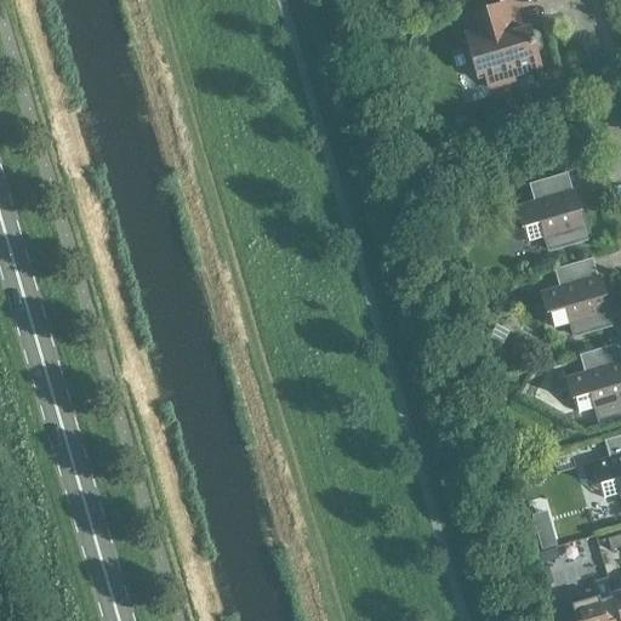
[(508,28),(511,27),(503,5),(466,16),(471,34),(465,36),(473,67),(480,64),(488,90),(514,83),(513,78),(541,69),(536,52),(539,52),(541,46),(539,35),(534,33),(530,34),(529,29),(510,34),(508,28)]
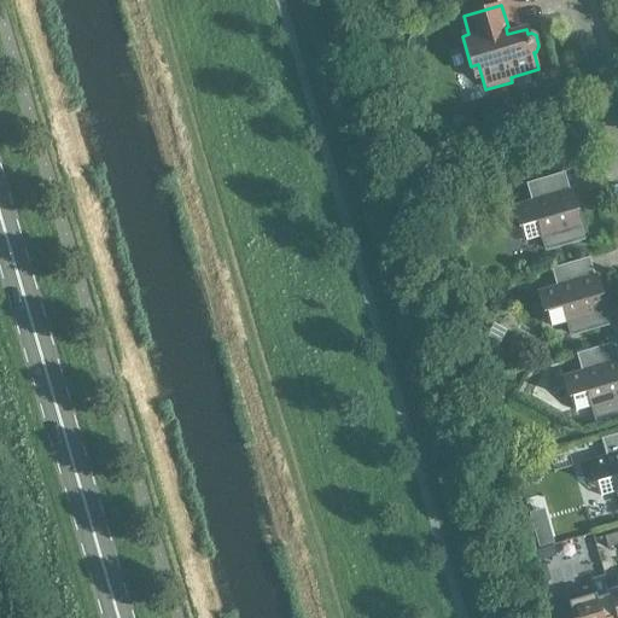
[(583,239),(564,174),(525,185),(530,202),(514,207),(520,228),(522,228),(526,242),(541,238),(544,250),(583,239)]
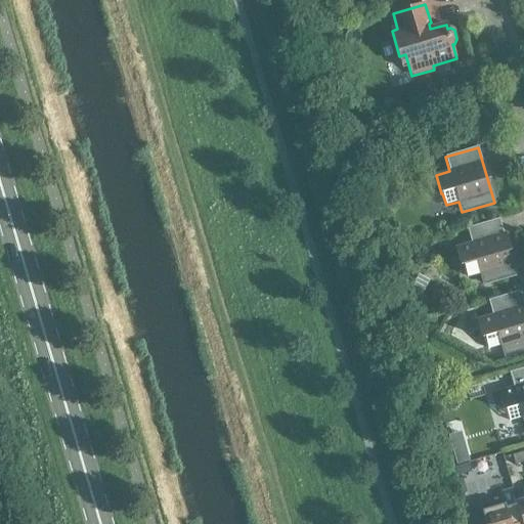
[(480,273),(483,285),(516,274),(499,219),(467,228),(471,243),(456,247),(463,266),(464,265),(467,277),(480,273)]
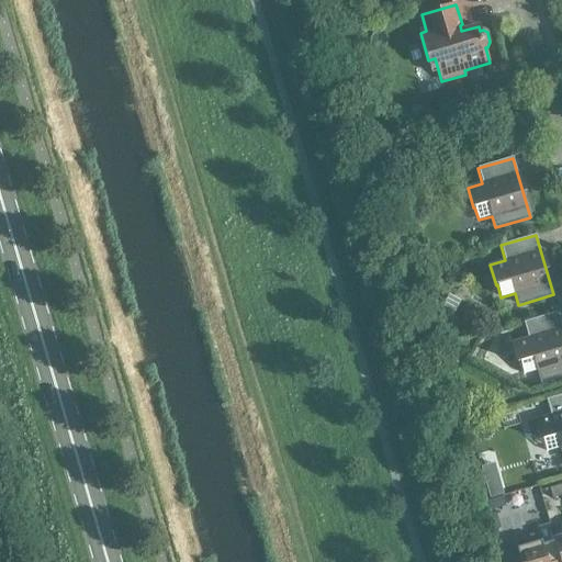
[(538,371),(541,382),(561,375),(561,325),(559,313),(524,323),(528,338),(513,343),(519,362),(520,362),(524,374),(538,371)]
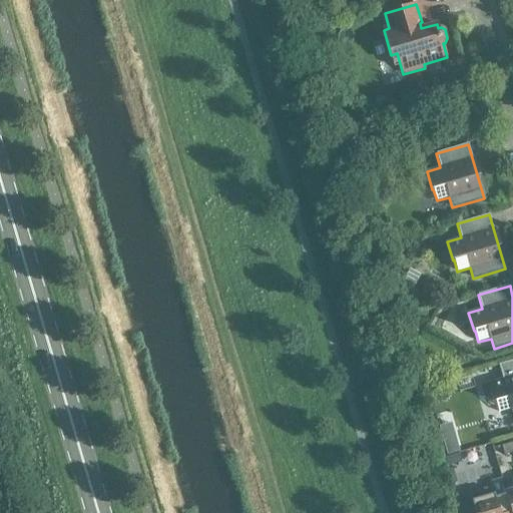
[(512,414),(512,361),(499,365),(503,379),(489,383),(494,402),(495,402),(499,413),(511,409),(512,414)]
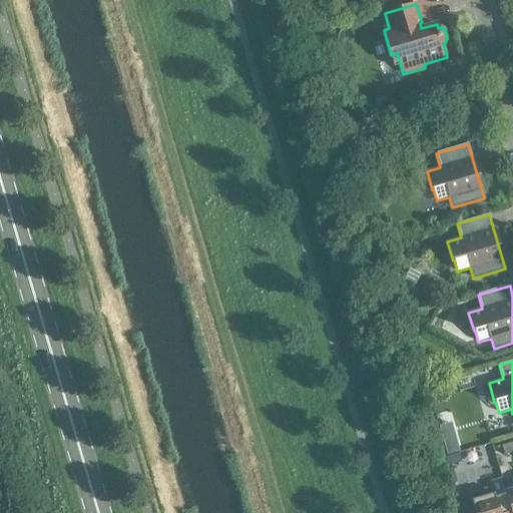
[(451,424),(439,427),(447,455),(459,452),(451,424)]
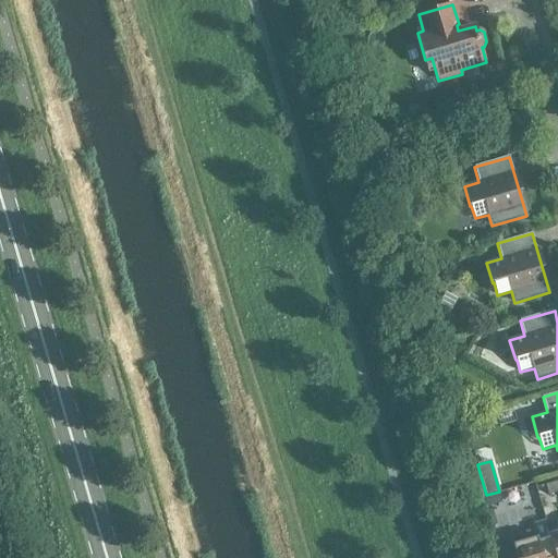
[(557,481),(545,485),(548,496),(557,493),(557,481)]
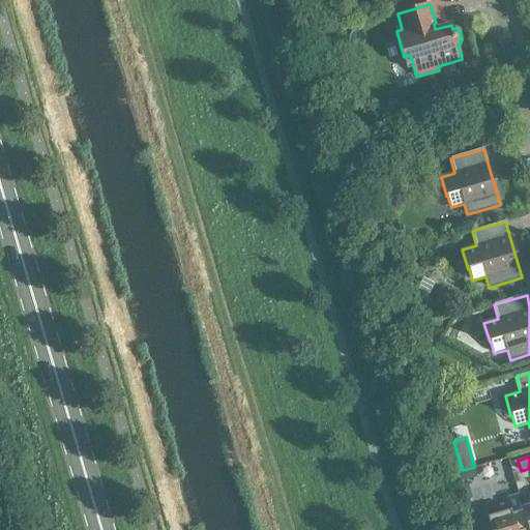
[(488,518),(480,520),(483,529),(529,529),(524,510),(523,510),(511,513),(510,510),(488,518)]
